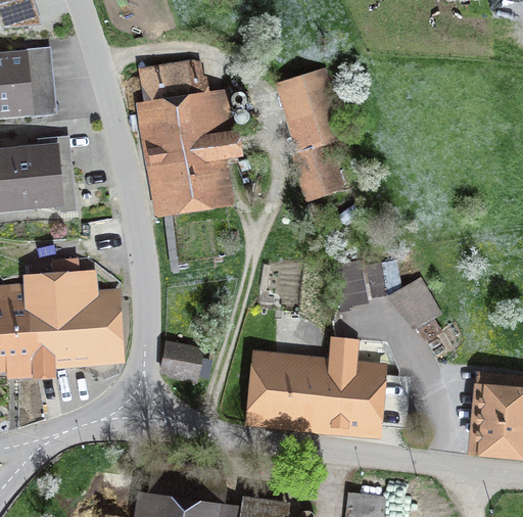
[(0,0),(0,13),(31,3),(30,0),(0,0)]
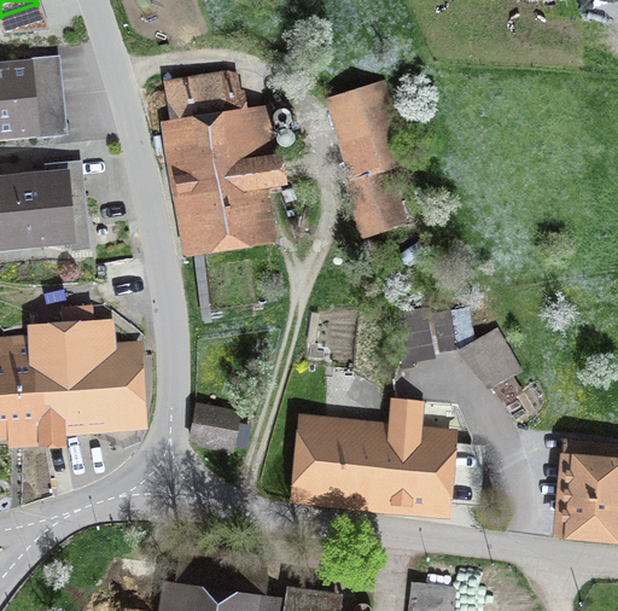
[(0,99),(59,91),(53,56),(0,63),(0,99)]
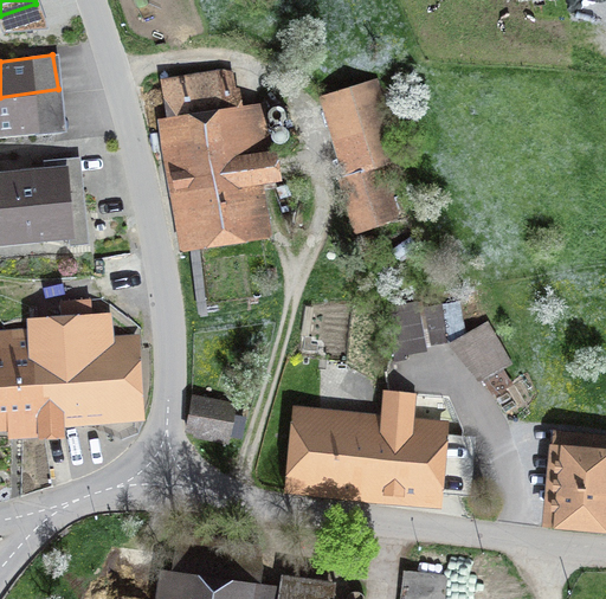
[(381,78),(318,96),(359,233),(398,221),(384,171),(406,163),(381,78)]
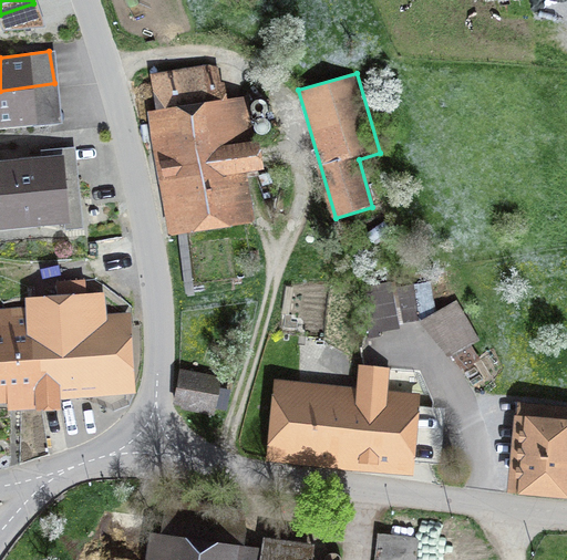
[(54,83),(0,91),(0,125),(60,116),(54,83)]
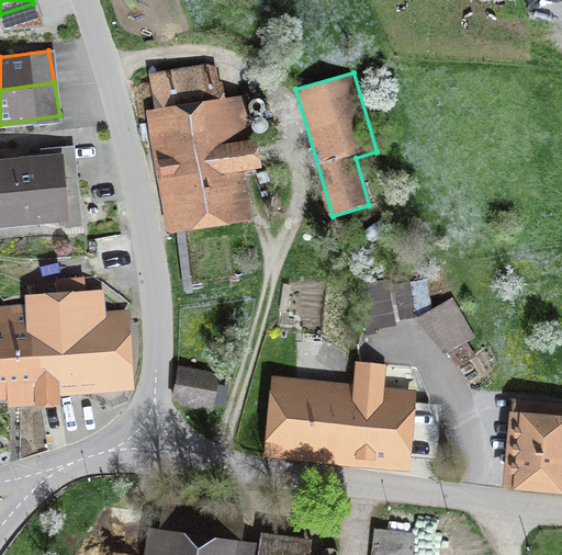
[(228,97),(143,113),(165,234),(239,221),(232,177),(261,170),(256,139),(237,144),(228,97)]
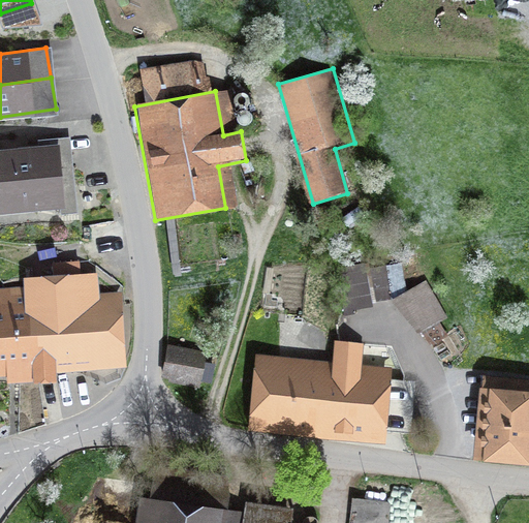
[(0,153),(0,217),(63,211),(56,148),(0,153)]
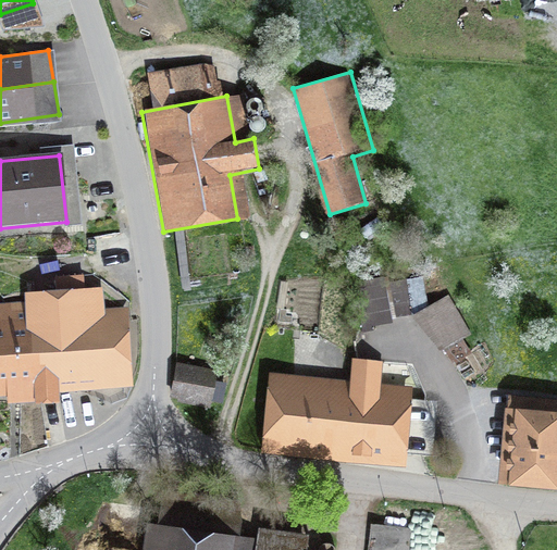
[(23,300),(0,301),(0,392),(130,384),(125,308),(103,309),(102,286),(23,290),(23,300)]
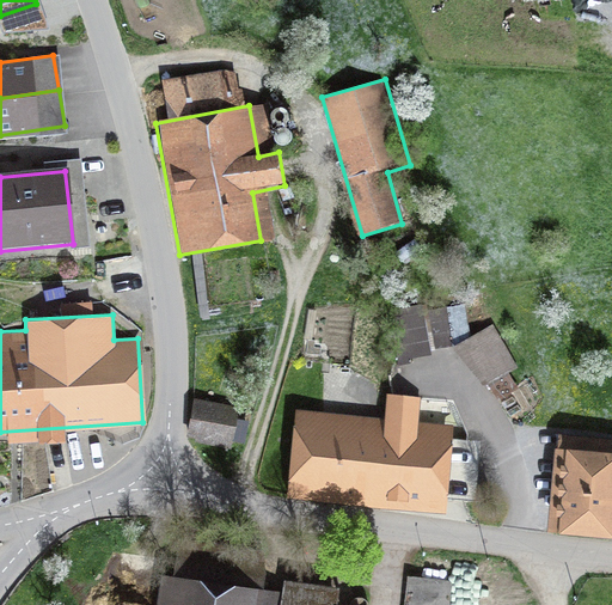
[(484,325),(456,346),(483,385),(513,364),(484,325)]
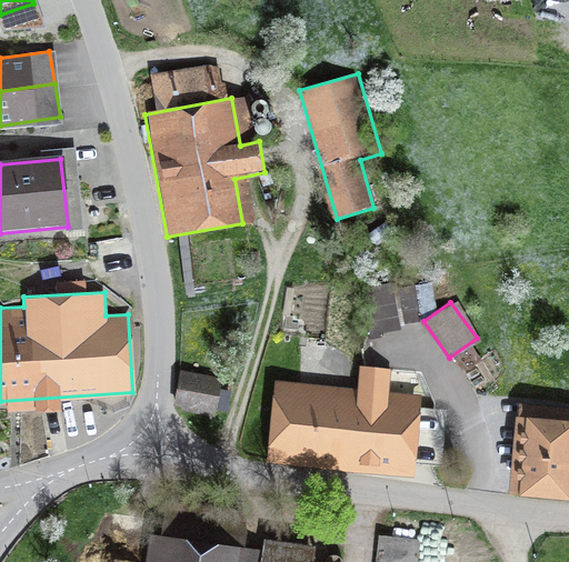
[(353,382),(271,379),(268,459),(417,465),(420,395),(388,394),(389,370),(353,369),(353,382)]
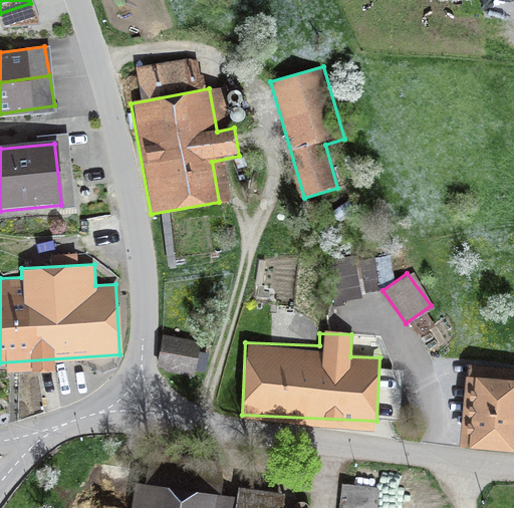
[(201,341),(163,335),(158,369),(196,375),(201,341)]
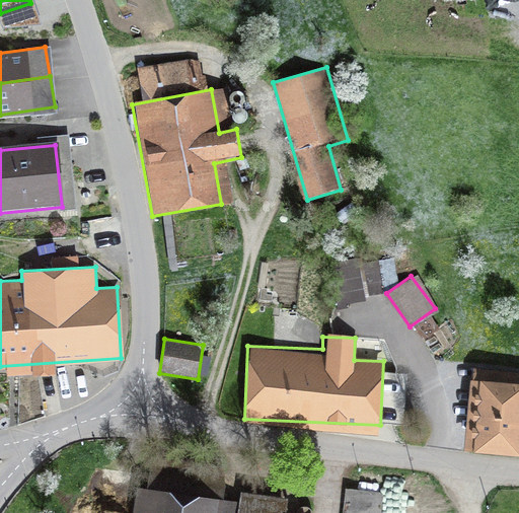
[(518,388),(485,387),(480,452),(518,454),(518,388)]
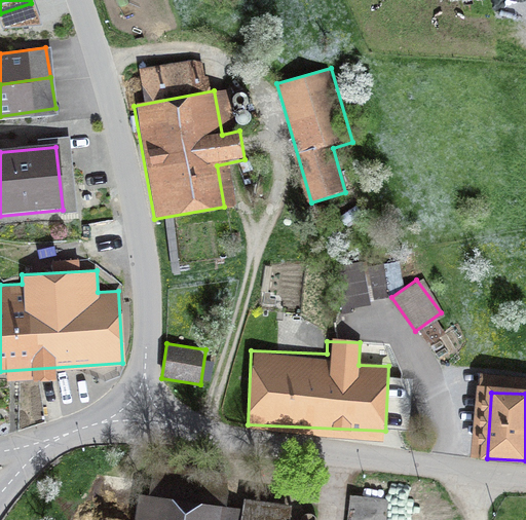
[(348,508),(383,511),(384,498),(350,494),(348,508)]
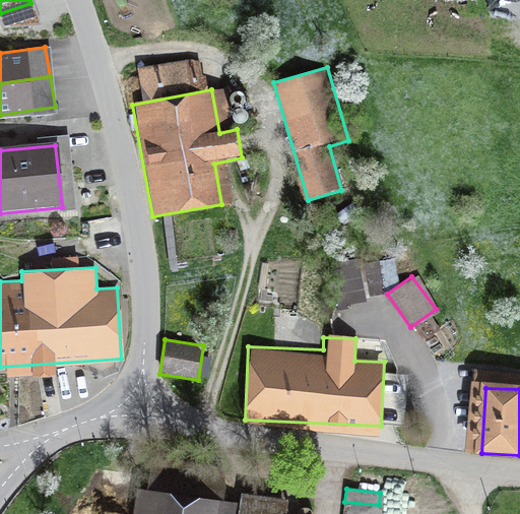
[(276,513),(278,500),(242,495),(239,513),(276,513)]
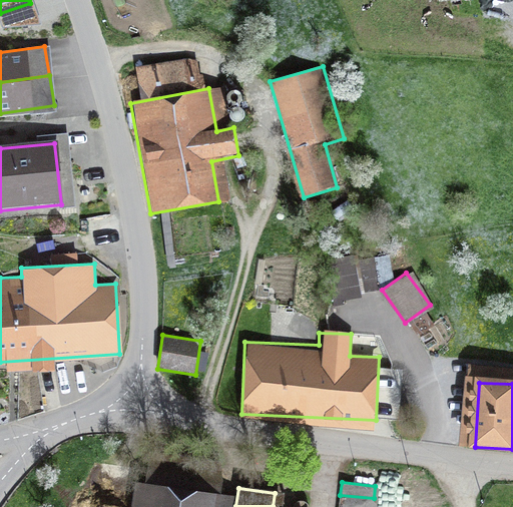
[(221,506),(222,501),(139,489),(136,506),(221,506)]
